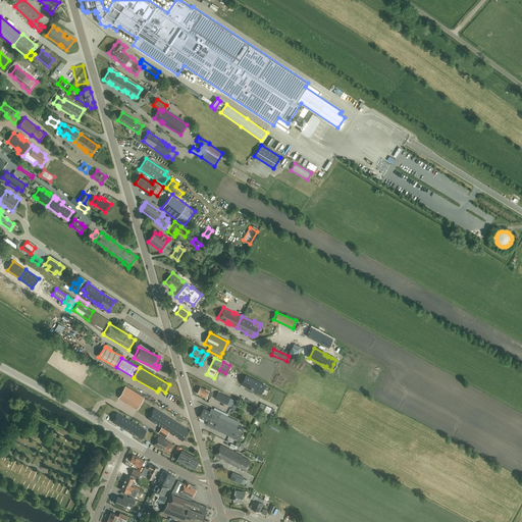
[(246,376),(242,384),(250,389),(252,392),(253,390),(259,395),(264,385),(246,376)]
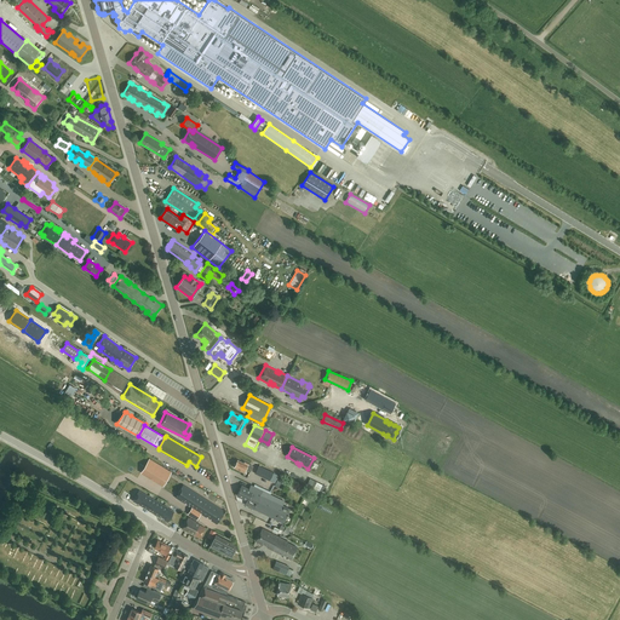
[(150,459),(147,464),(143,471),(156,480),(165,484),(172,472),(150,459)]
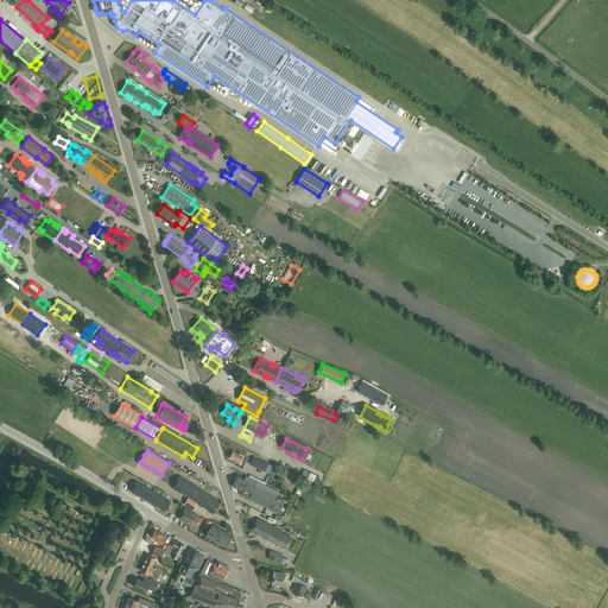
[(239,454),(233,451),(229,458),(239,463),(241,460),(245,462),(247,457),(239,453),(239,454)]
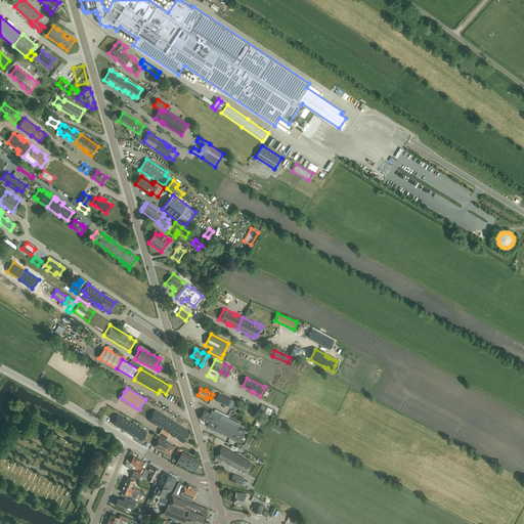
[(220,404),(223,396),(218,394),(215,401),(220,404)]
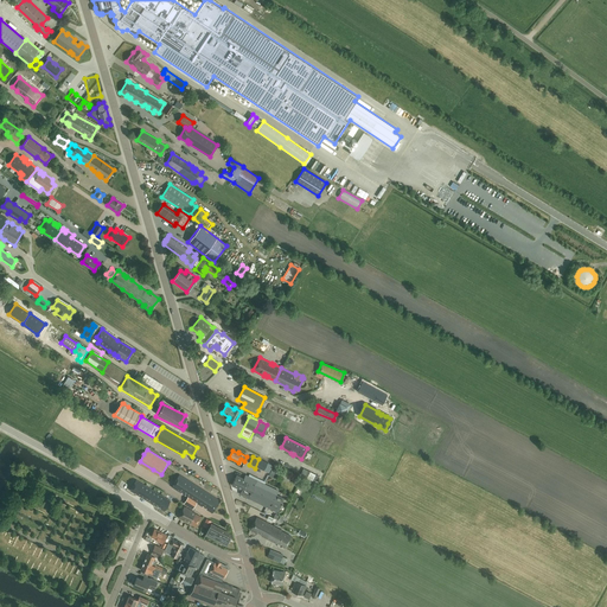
[(283,458),(280,466),(294,473),(298,466),(283,458)]
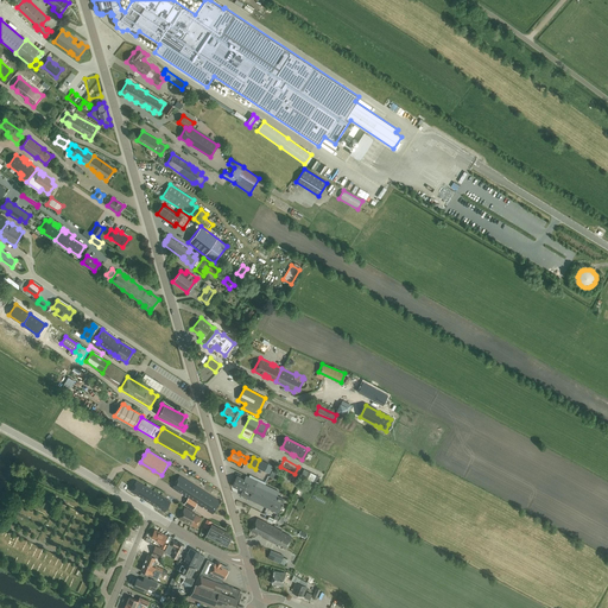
[(121,477),(134,485),(138,479),(125,473),(121,477)]
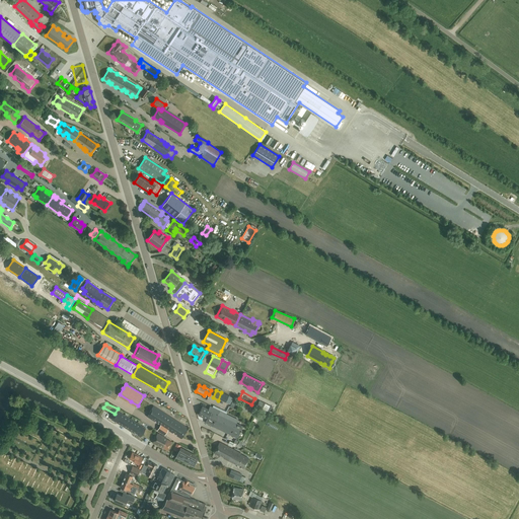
[(172,419),(153,406),(147,416),(166,428),(172,419)]
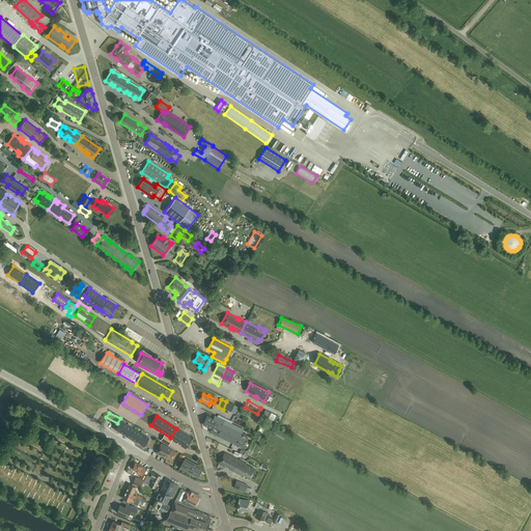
[(243,447),(248,436),(241,432),(243,429),(231,423),(226,421),(215,416),(214,419),(206,416),(202,424),(212,428),(210,431),(213,434),(215,432),(215,435),(243,447)]
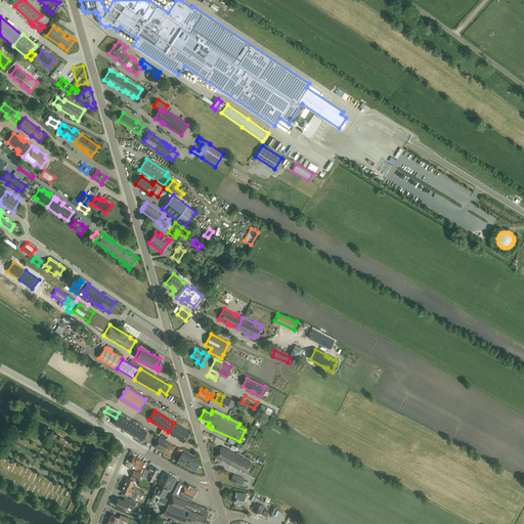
[(127,421),(120,416),(115,424),(123,429),(127,422),(127,421)]
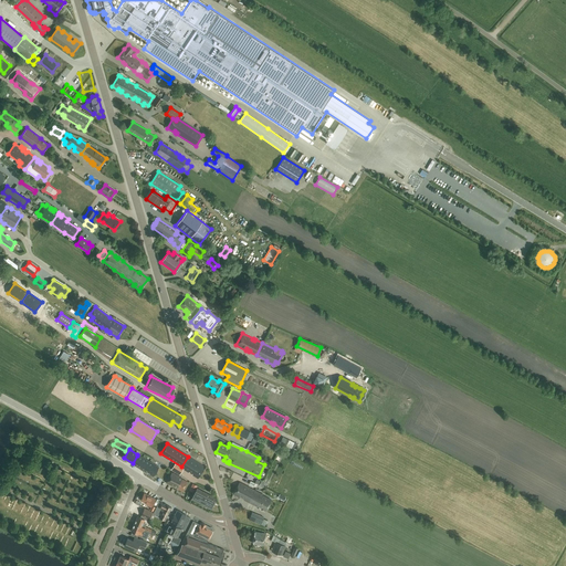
[(139,457),(137,456),(133,463),(139,467),(145,459),(140,456),(139,457)]
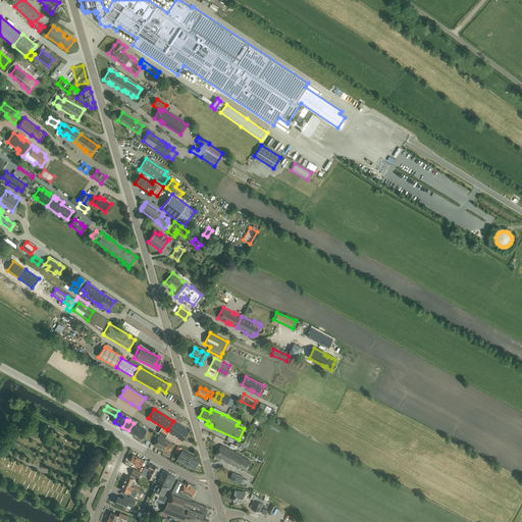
[(178,438),(184,441),(190,431),(173,421),(167,430),(175,436),(176,434),(179,436),(178,438)]
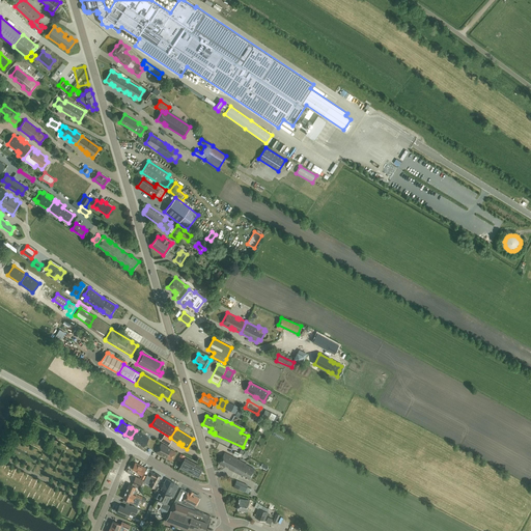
[(136,430),(131,439),(137,442),(142,436),(139,434),(140,432),(136,430)]
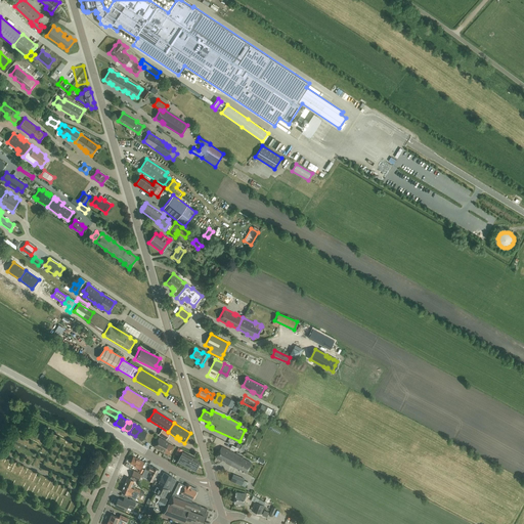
[(140,430),(135,436),(143,441),(148,433),(140,429),(140,430)]
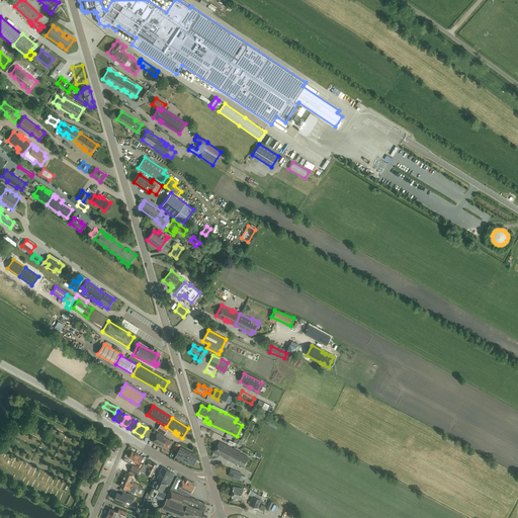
[(166,449),(171,440),(166,438),(166,437),(157,432),(152,442),(159,445),(161,444),(163,445),(162,447),(166,449)]
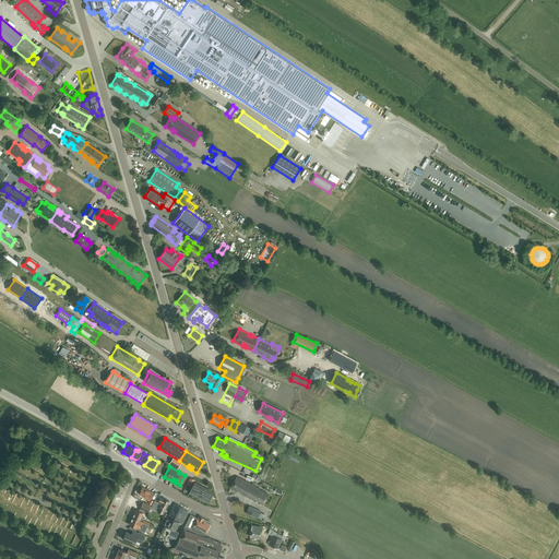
[(246,496),(251,485),(237,476),(230,488),(237,491),(238,490),(241,491),(240,494),(246,496)]
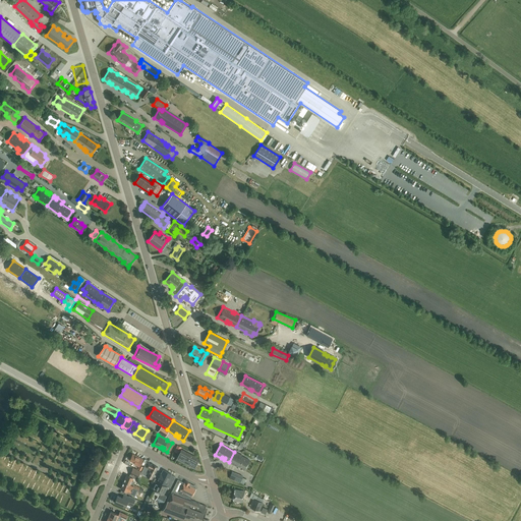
[(193,468),(198,458),(181,450),(176,459),(193,468)]
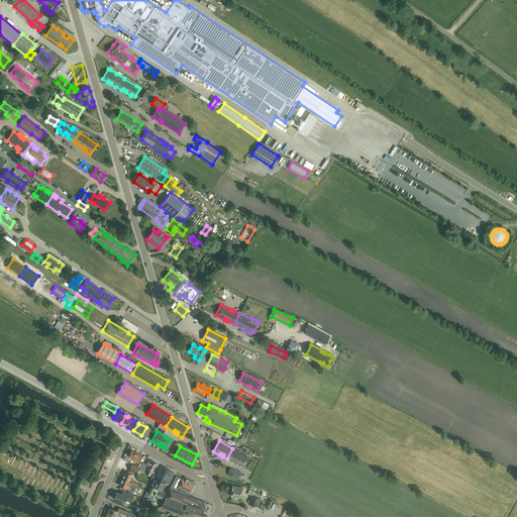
[(247,456),(239,452),(240,452),(232,448),(227,458),(236,463),(237,462),(240,463),(239,466),(242,467),(247,456)]
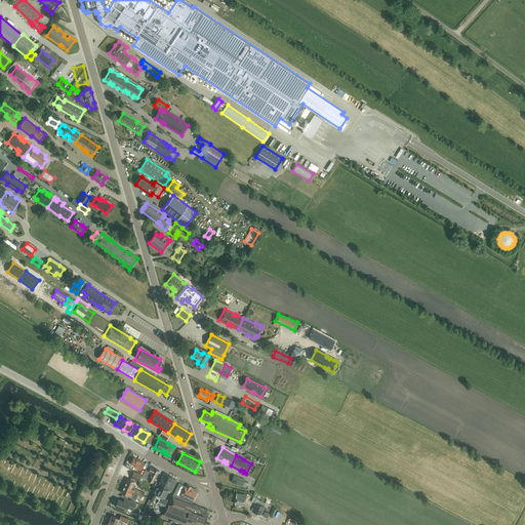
[(140,469),(144,462),(136,459),(136,460),(133,458),(130,463),(140,469)]
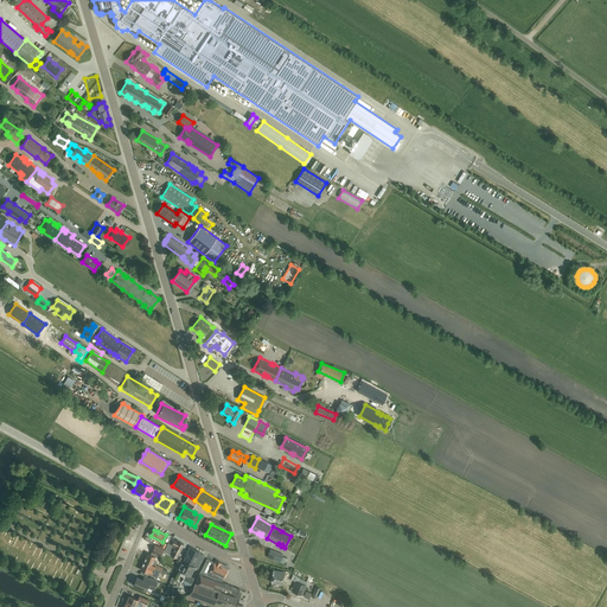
[(164,551),(161,555),(165,556),(166,553),(170,554),(171,550),(173,551),(171,555),(177,557),(184,544),(178,541),(178,542),(172,538),(171,538),(164,551)]
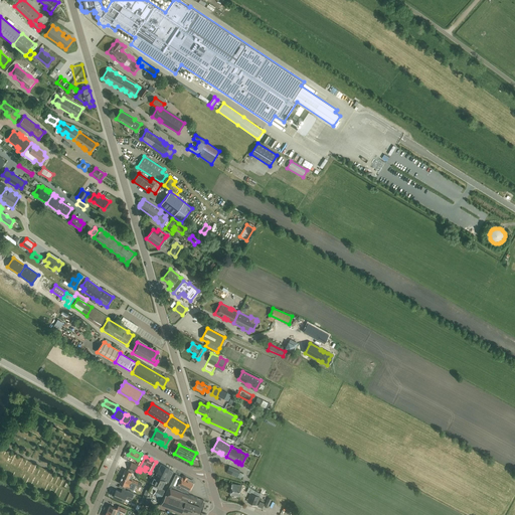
[(134,483),(135,481),(132,479),(133,477),(132,477),(132,475),(131,475),(132,472),(135,474),(139,466),(132,463),(128,470),(125,469),(122,477),(132,481),(131,482),(134,483)]
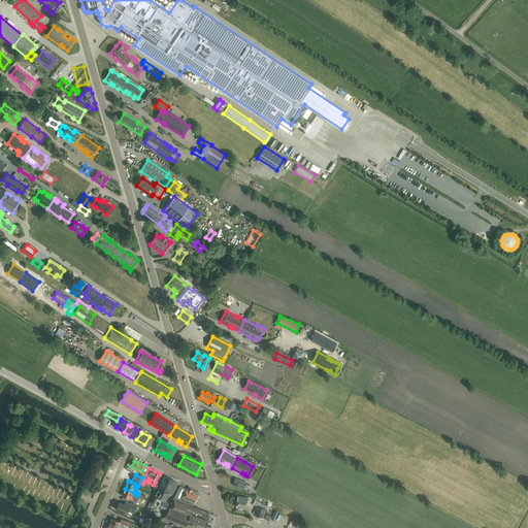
[(167,497),(175,483),(173,482),(173,481),(165,476),(159,488),(158,488),(154,495),(157,497),(153,504),(164,510),(168,502),(165,501),(167,497)]
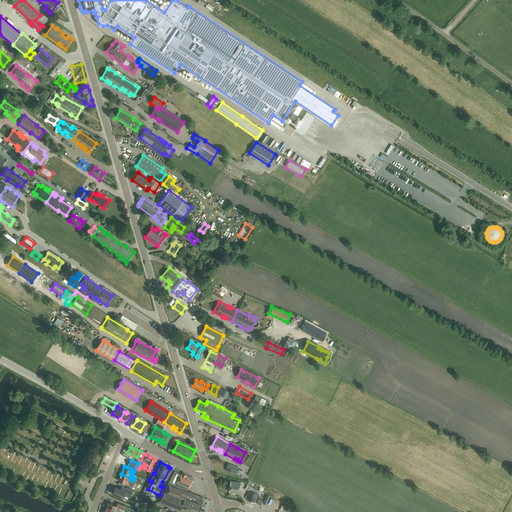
[(228,463),(225,470),(236,474),(238,468),(228,463)]
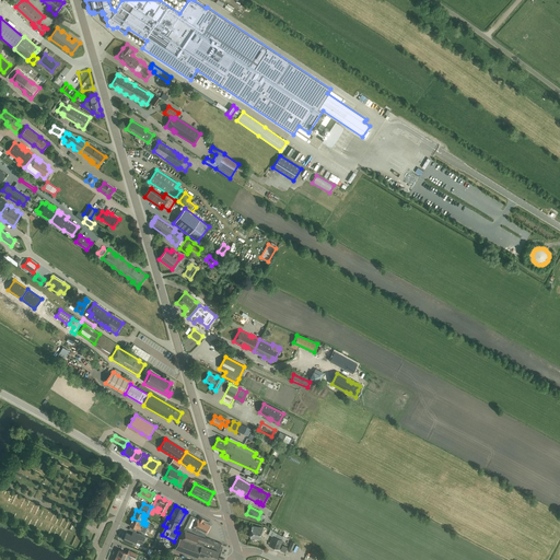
[(185,527),(195,533),(196,531),(199,532),(200,529),(206,533),(210,525),(203,522),(205,520),(199,517),(198,518),(190,515),(185,527)]
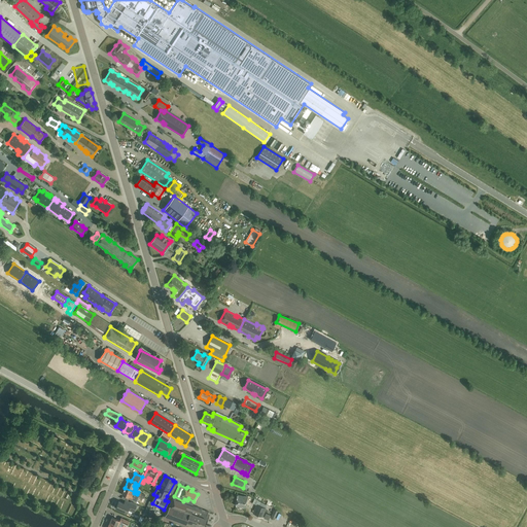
[(133,494),(134,493),(135,492),(125,488),(121,494),(126,496),(131,498),(133,494)]
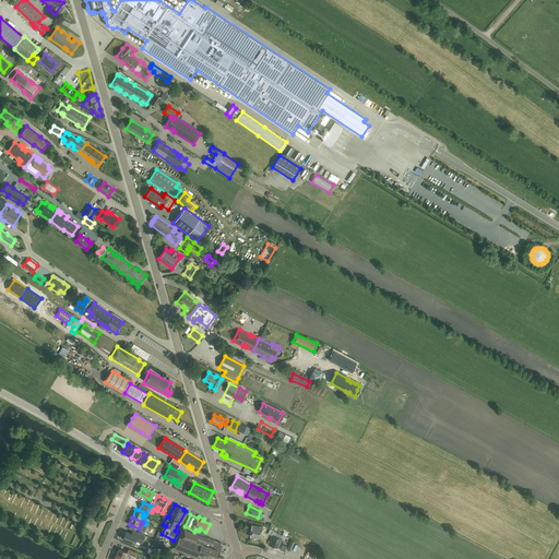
[(261,538),(262,526),(251,525),(250,536),(261,538)]
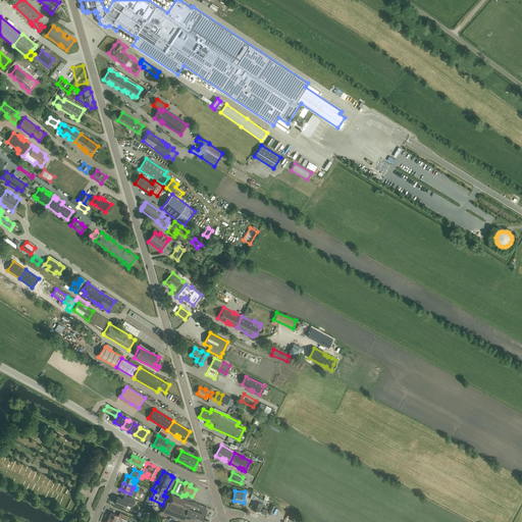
[(190,501),(181,497),(172,491),(162,511),(184,519),(185,517),(192,520),(192,519),(194,520),(193,521),(194,521),(201,521),(205,515),(204,512),(198,510),(200,505),(190,501)]
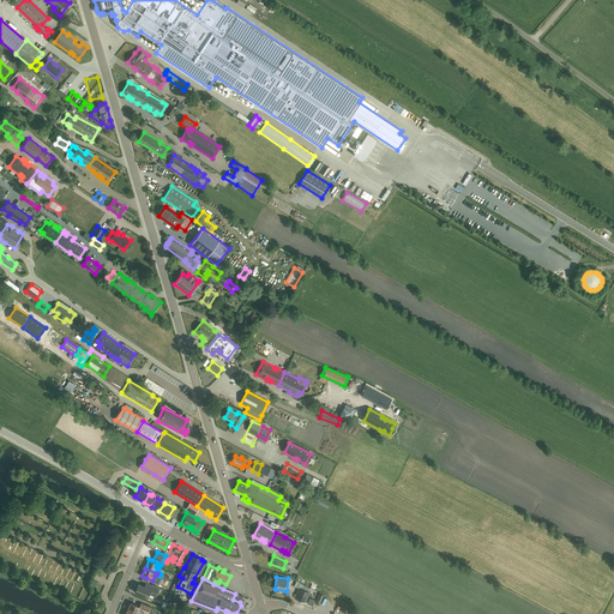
[(158,588),(146,583),(144,587),(138,584),(134,593),(148,597),(149,593),(156,596),(158,588)]
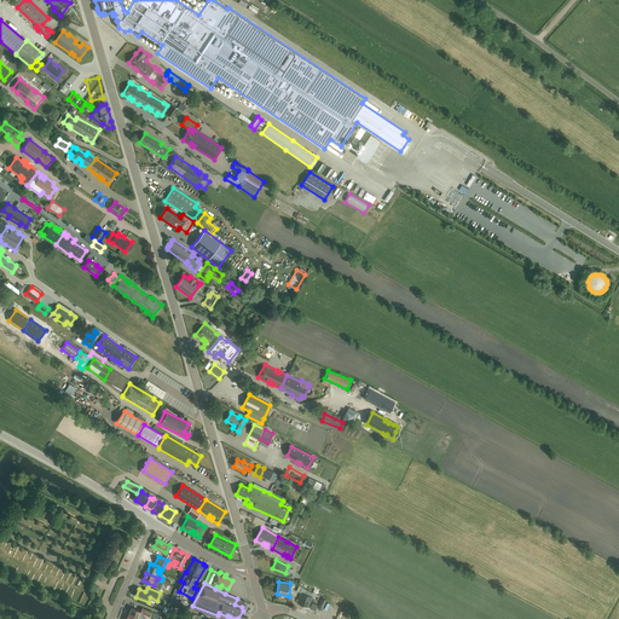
[(301,593),(296,602),(308,607),(312,597),(313,594),(302,588),(301,593)]
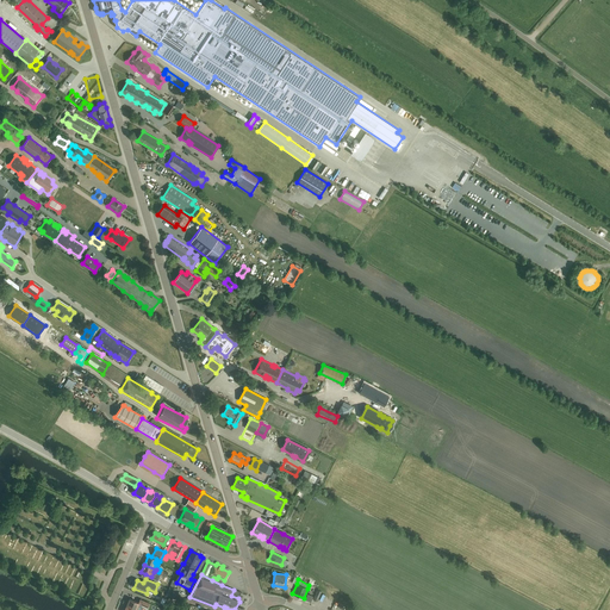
[(130,598),(126,607),(135,609),(137,609),(141,604),(148,608),(150,603),(142,599),(139,604),(138,603),(130,598)]
